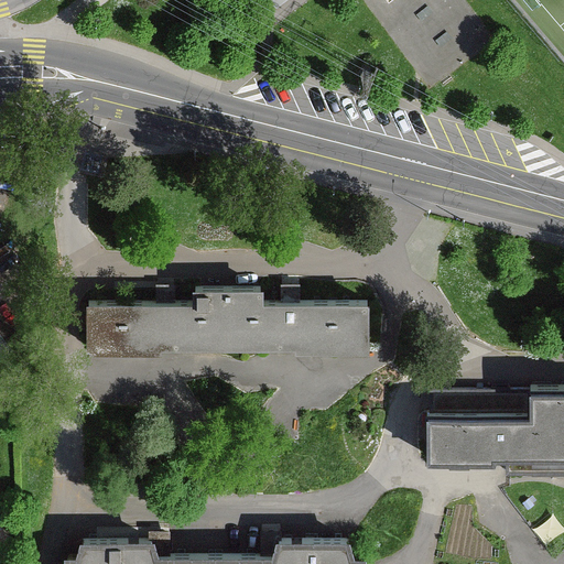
[(158,300),(88,301),(89,345),(160,345),(160,340),(296,340),(296,344),(367,344),(367,300),(299,300),(299,288),(291,288),(282,288),(282,300),(260,300),(260,286),(195,286),(195,300),(174,300),(174,288),(165,288),(158,288),(158,300)]
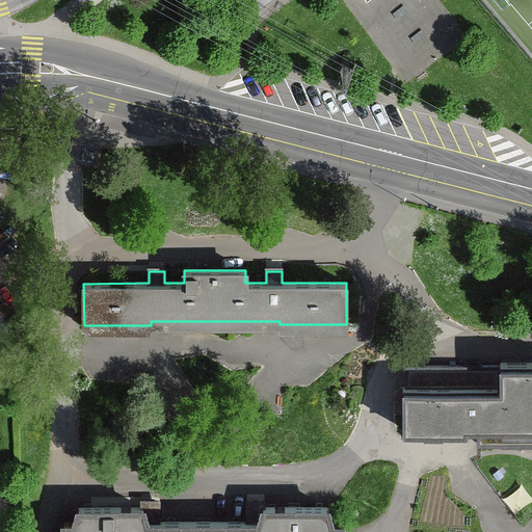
[(0,313),(0,334),(10,327),(0,313)]
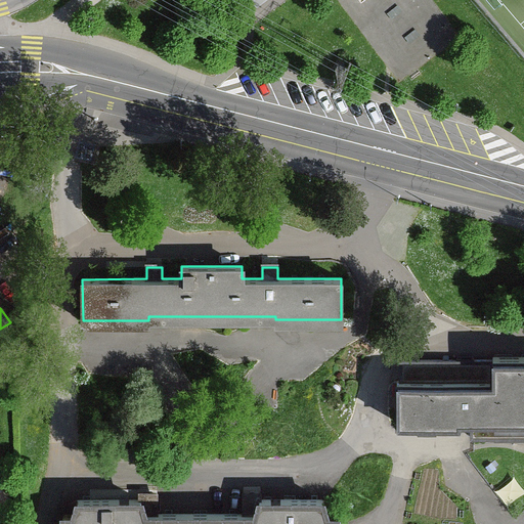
[(465,360),(400,360),(400,381),(396,381),(396,423),(460,423),(460,419),(470,419),(470,437),(523,436),(523,357),(493,357),(493,360),(465,360)]
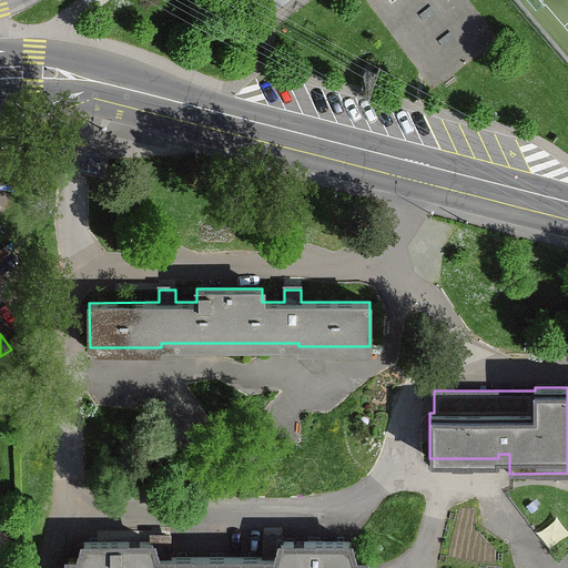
[(365,567),(366,557),(354,557),(350,541),(282,541),(282,537),(273,537),(263,537),(263,557),(170,558),(170,537),(161,537),(151,537),(151,541),(83,543),(80,557),(68,557),(67,567),(365,567)]
